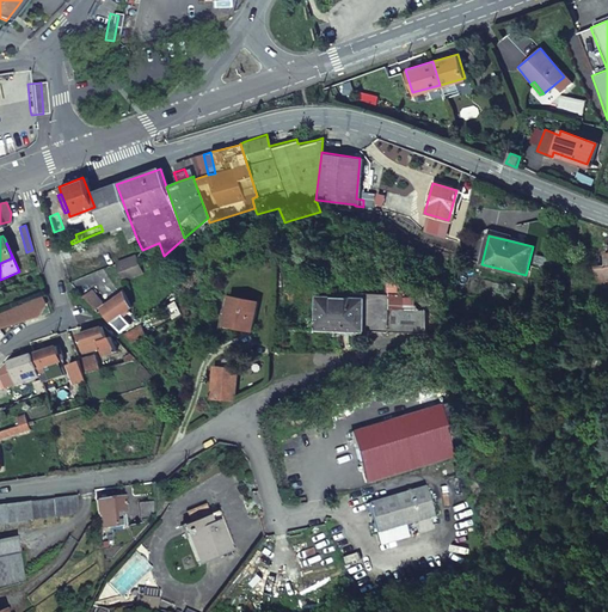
[(595,280),(607,277),(607,251),(602,252),(605,267),(594,268),(595,280)]
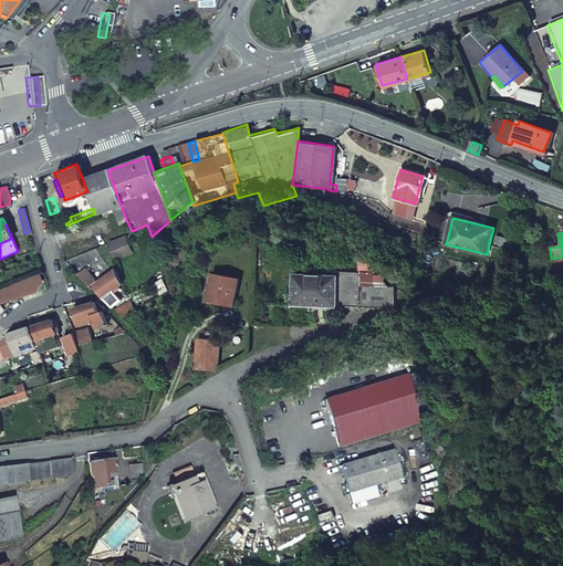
[(112,258),(129,251),(124,237),(105,244),(112,258)]
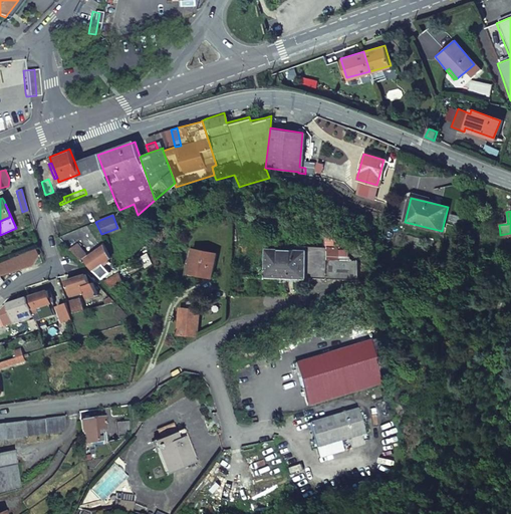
[(69,248),(74,254),(78,258),(83,256),(76,244),(69,248)]
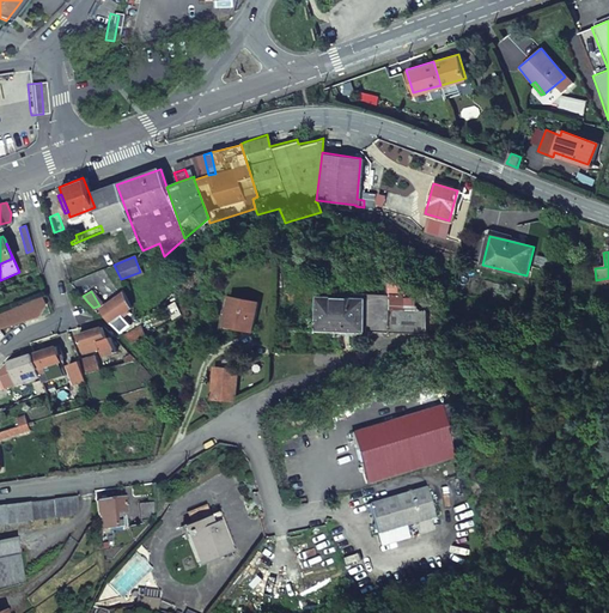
[(123,291),(101,307),(102,309),(108,321),(129,307),(123,291)]
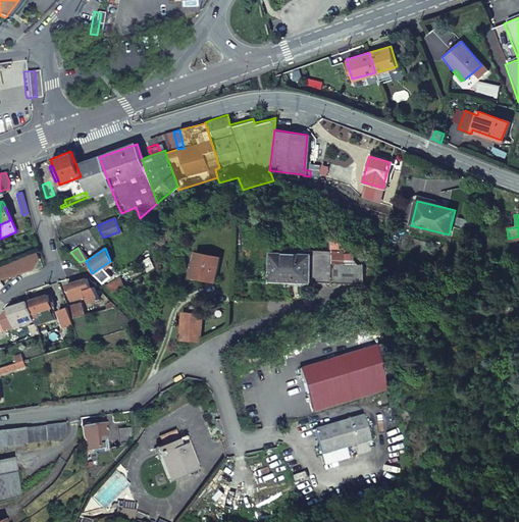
[(311,283),(363,283),(363,262),(329,262),(329,251),(267,251),(267,277),(307,277),(307,289),(311,289),(311,283)]
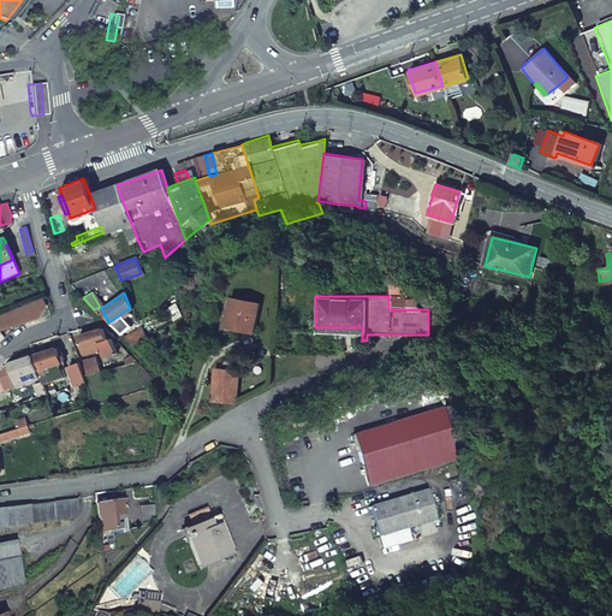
[(231,297),(225,326),(253,332),(257,302),(231,297)]
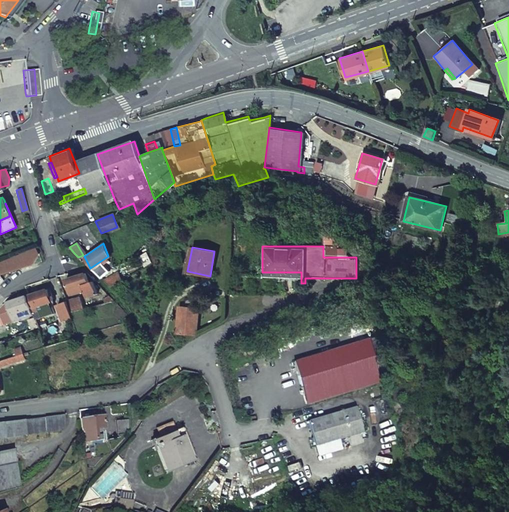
[(137,256),(142,266),(148,262),(144,251),(137,256)]
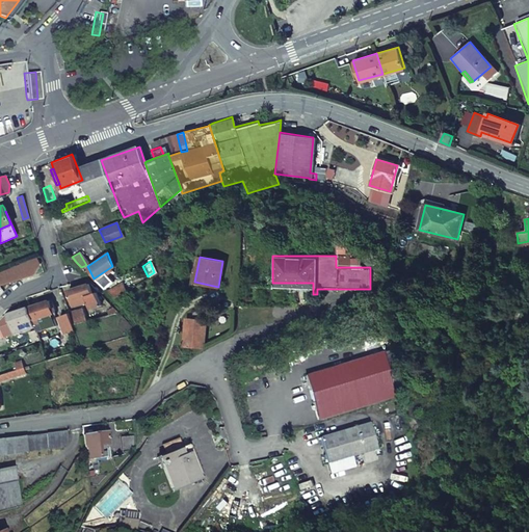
[(0,285),(8,283),(4,272),(0,273),(0,285)]
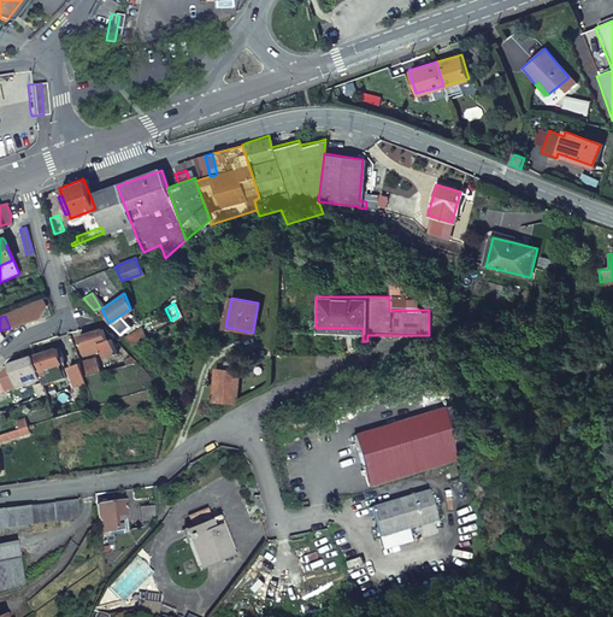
[(82,335),(78,335),(84,353),(100,348),(102,357),(115,353),(110,338),(111,338),(102,328),(82,335)]
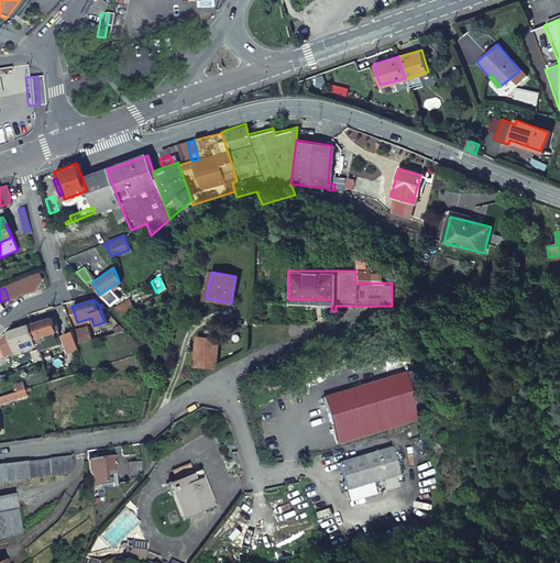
[(127,300),(111,307),(119,315),(129,309),(127,300)]
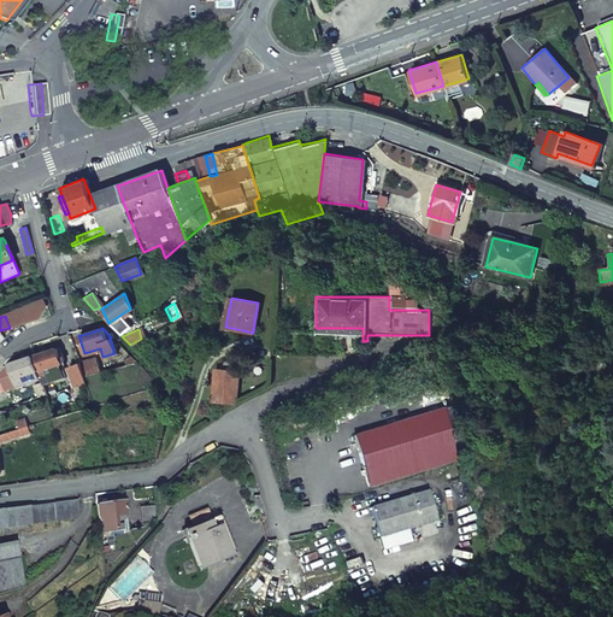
[(34,356),(39,374),(40,377),(42,382),(42,385),(63,377),(58,363),(59,363),(54,348),(34,356)]
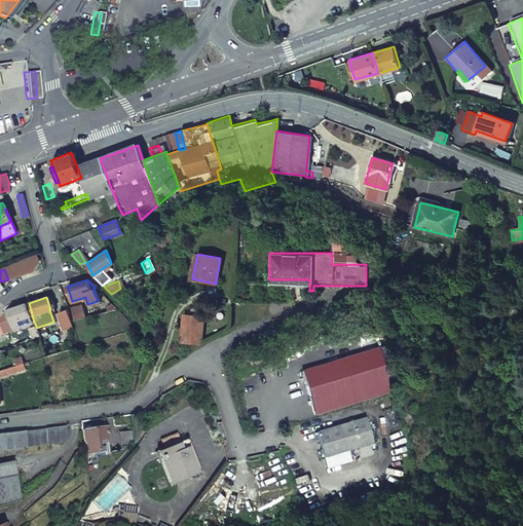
[(5,332),(34,322),(33,318),(29,303),(7,310),(3,315),(1,318),(5,332)]
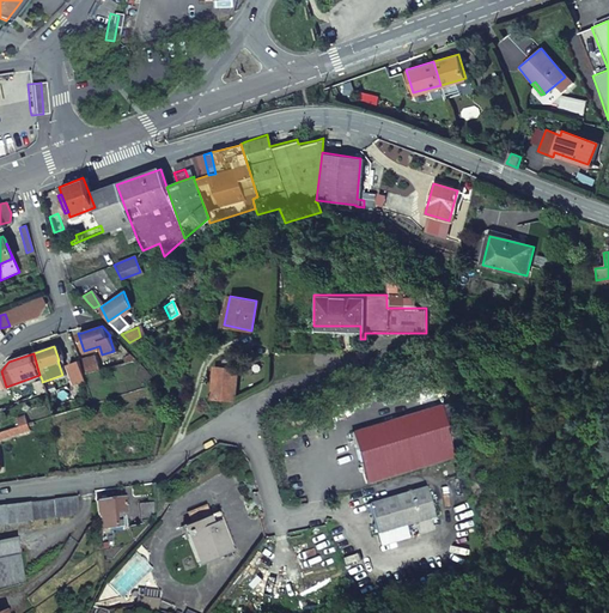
[(81,374),(98,369),(93,354),(78,359),(81,374)]
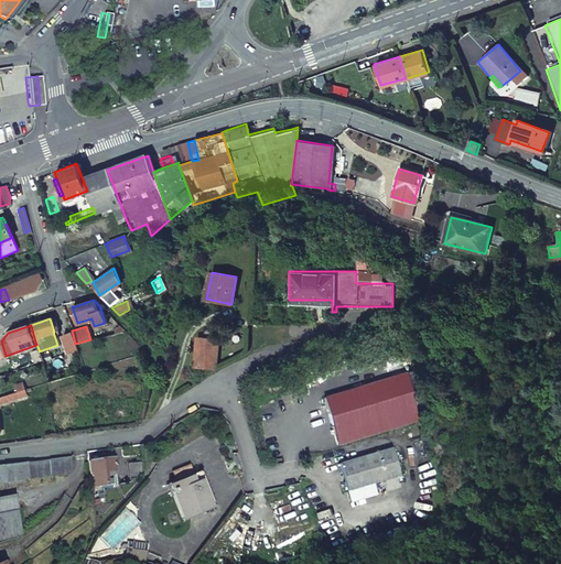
[(60,335),(66,354),(77,349),(75,344),(72,331),(60,335)]
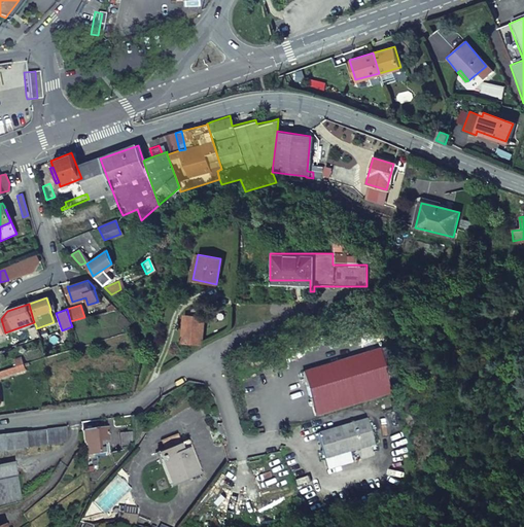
[(183,315),(181,342),(200,344),(202,317),(183,315)]
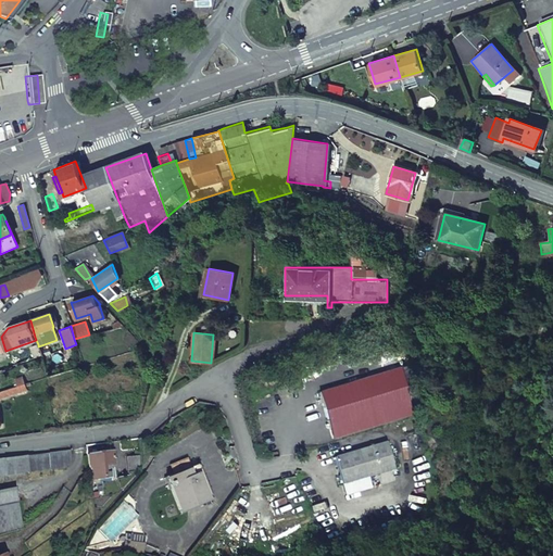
[(29,346),(33,357),(41,355),(38,346),(38,344),(29,346)]
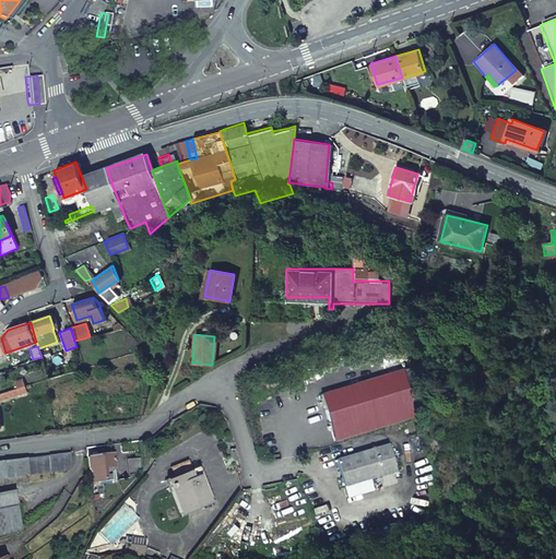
[(316,381),(326,420),(391,405),(381,366),(316,381)]
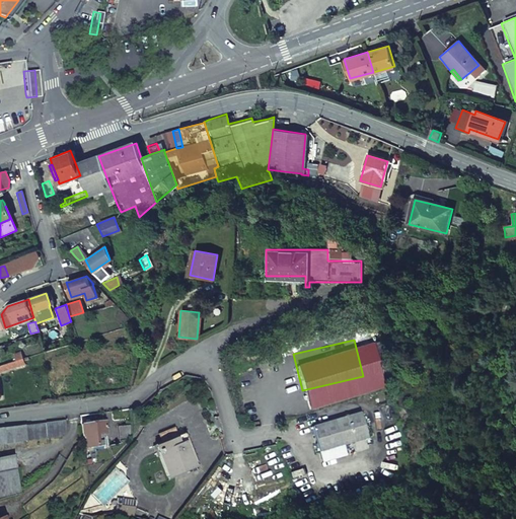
[(0,371),(26,363),(24,358),(0,365),(0,371)]
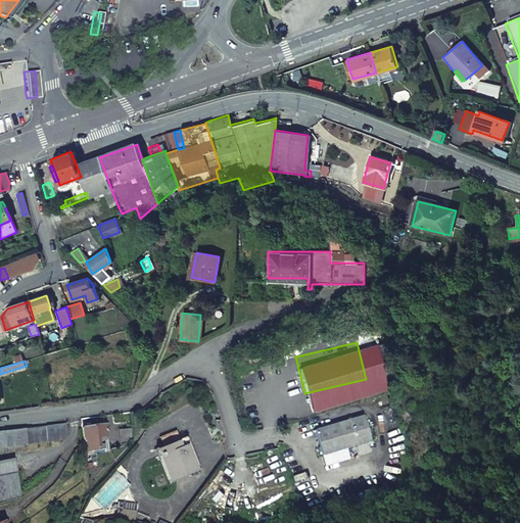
[(359,417),(310,431),(316,456),(341,448),(365,442),(359,417)]
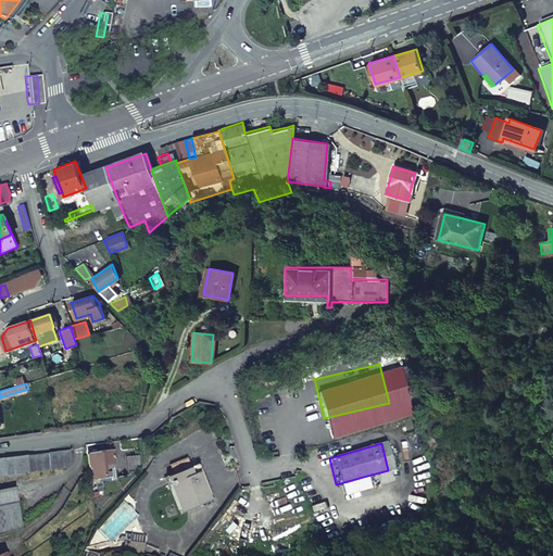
[(0,474),(62,467),(62,465),(68,465),(67,447),(4,456),(0,456),(0,474)]
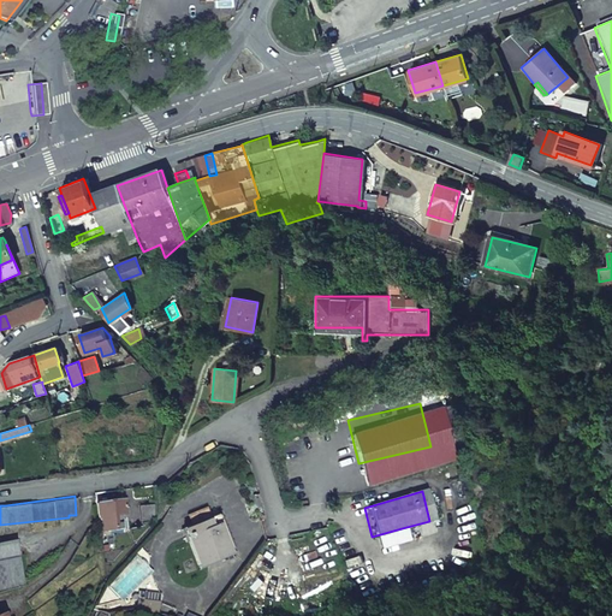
[(102,501),(94,502),(95,522),(96,531),(117,528),(117,525),(110,526),(108,515),(120,514),(119,499),(113,501),(102,501)]
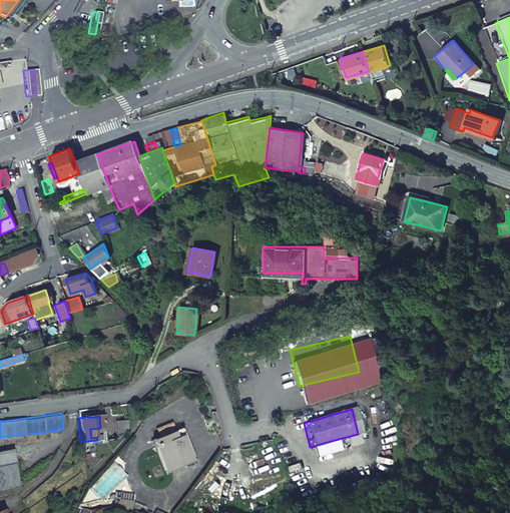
[(117,424),(118,433),(128,432),(127,423),(117,424)]
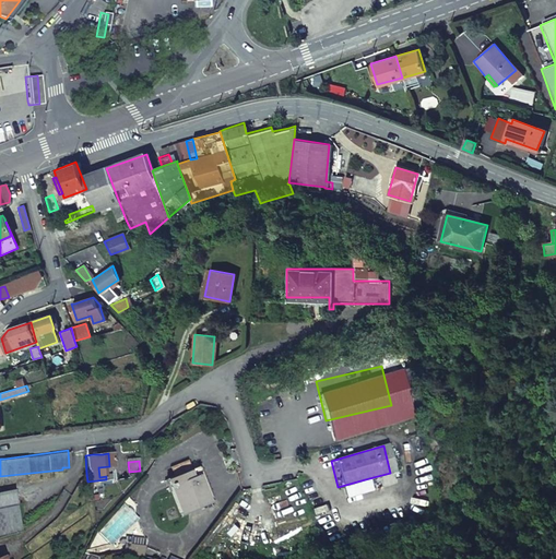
[(162,482),(176,515),(208,503),(194,468),(187,472),(182,463),(165,470),(169,479),(162,482)]
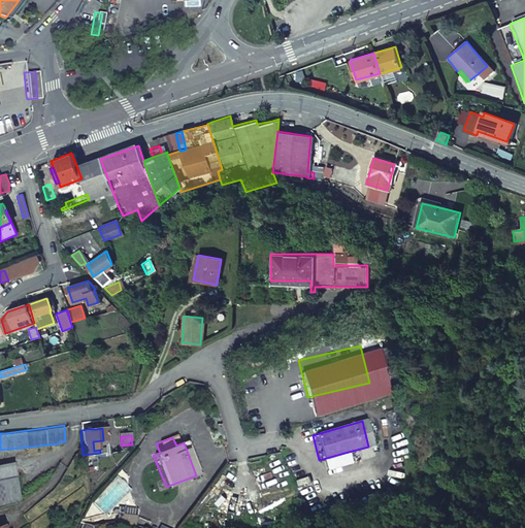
[(323,471),(348,464),(345,453),(319,460),(323,471)]
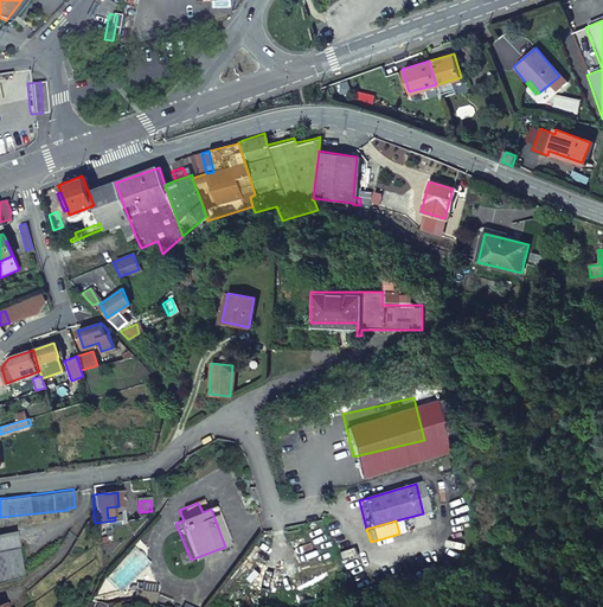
[(0,580),(24,575),(14,532),(0,535),(0,580)]
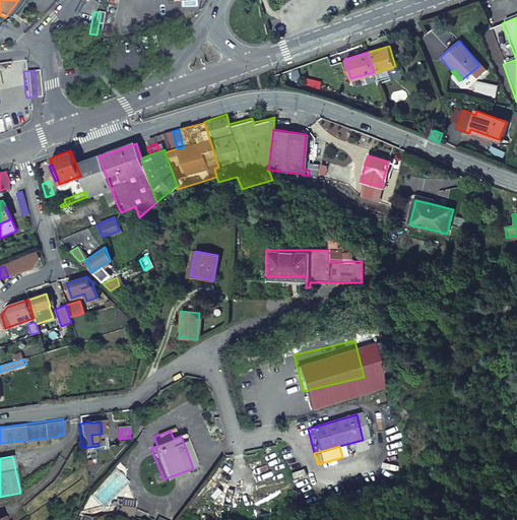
[(132,503),(114,501),(113,505),(111,504),(110,505),(109,506),(109,507),(110,508),(113,508),(116,508),(123,508),(127,509),(130,509),(131,510),(132,503)]
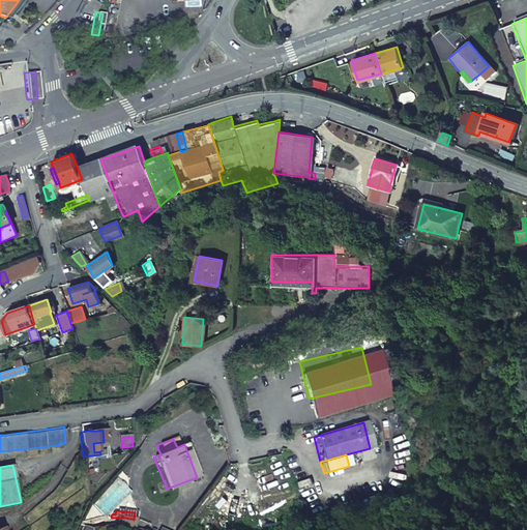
[(113,526),(133,529),(134,520),(133,519),(129,519),(125,518),(118,518),(115,518),(113,526)]
